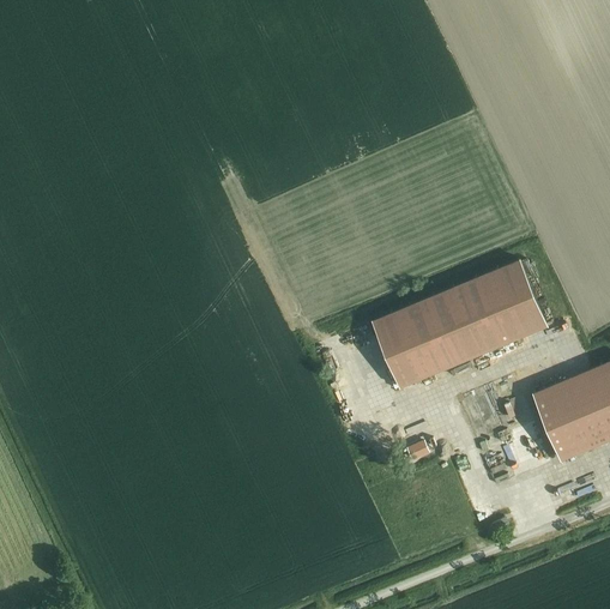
[(543,329),(515,260),(370,321),(398,389),(543,329)]
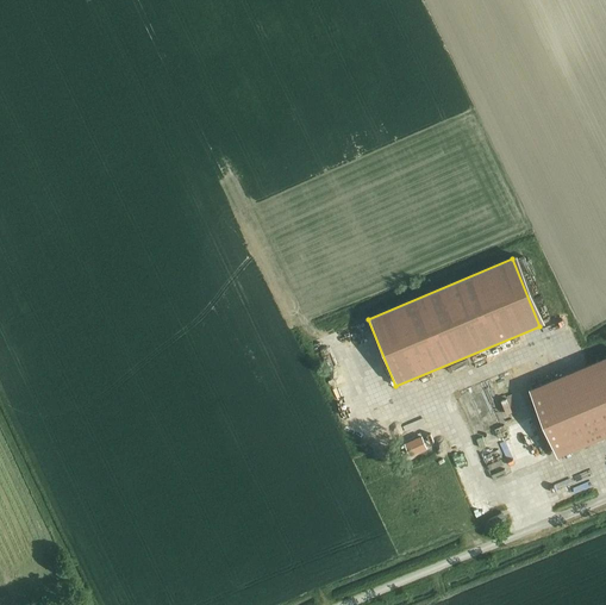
[(337,351),(325,357),(328,363),(339,357),(337,351)]
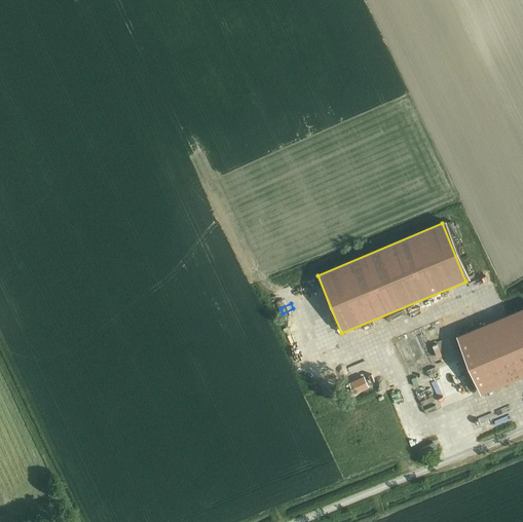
[(522,377),(522,309),(454,338),(478,396),(522,377)]
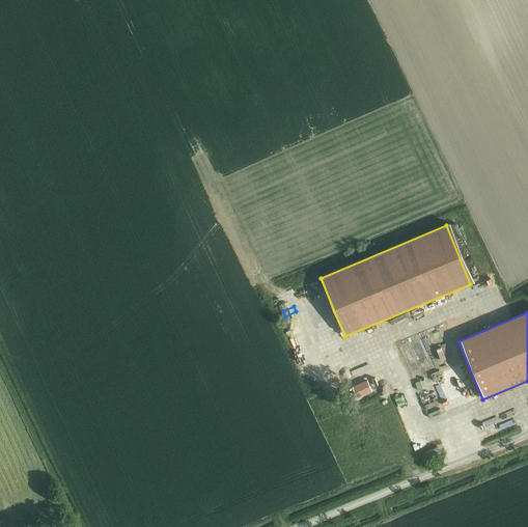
[(451,319),(445,322),(450,334),(455,331),(451,319)]
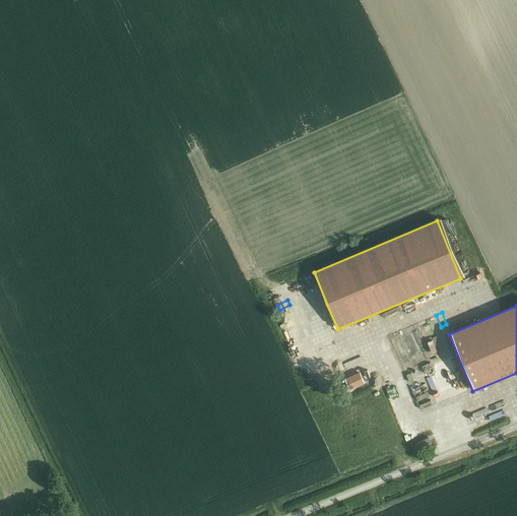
[(369,343),(375,339),(366,322),(360,325),(369,343)]
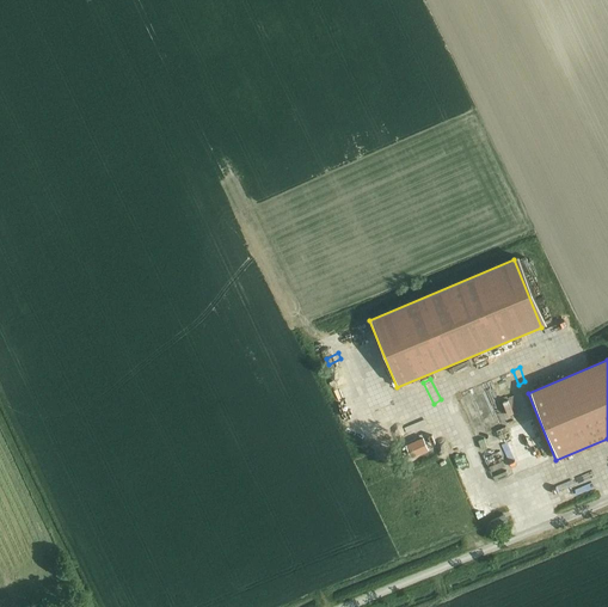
[(517,408),(515,394),(508,394),(505,382),(498,384),(503,410),(517,408)]
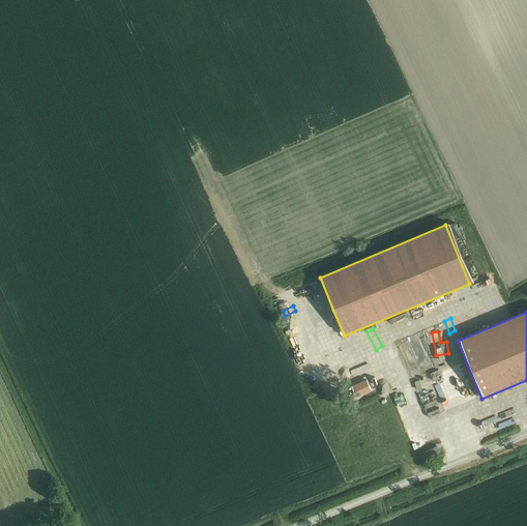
[(323,364),(339,360),(337,354),(321,358),(323,364)]
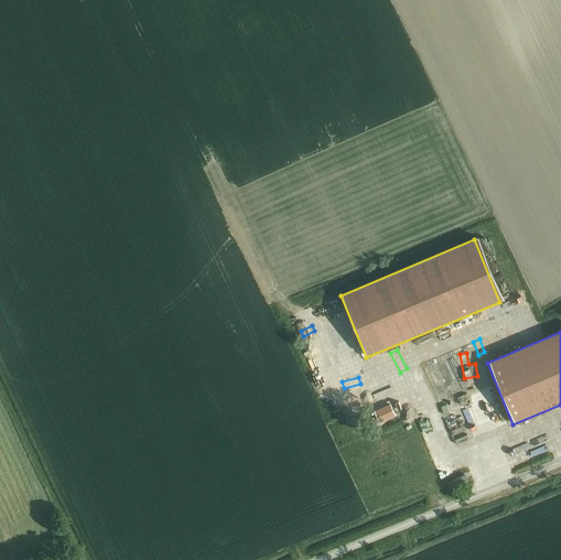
[(444,386),(448,396),(455,394),(452,384),(444,386)]
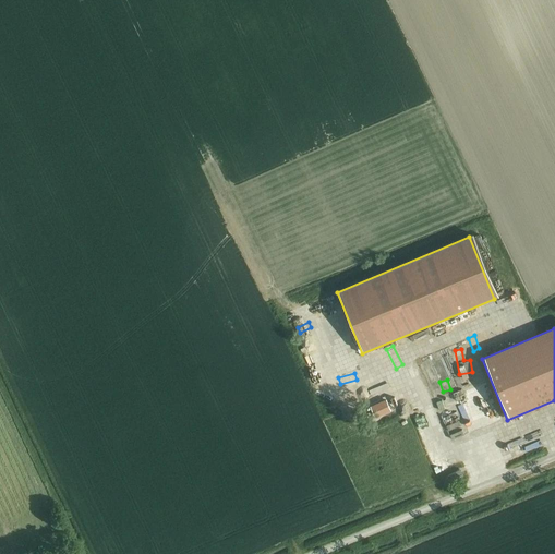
[(439,402),(432,405),(436,421),(445,419),(439,402)]
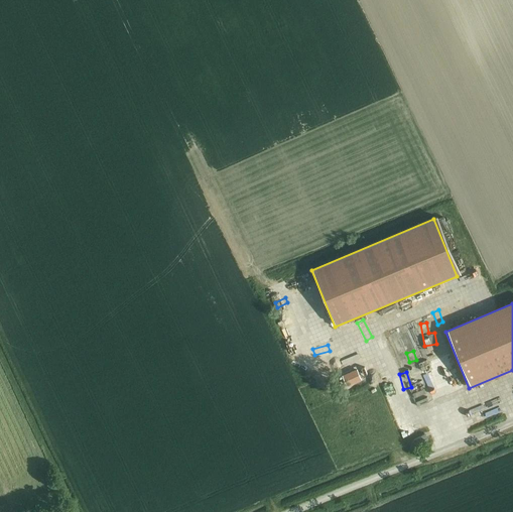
[(418,384),(423,399),(435,396),(430,381),(418,384)]
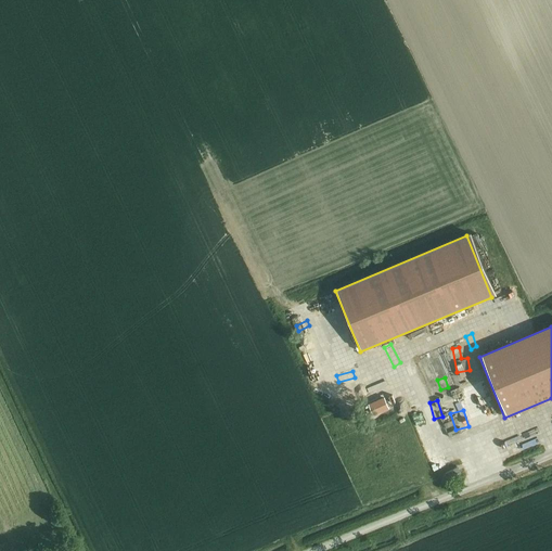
[(536,431),(520,438),(523,445),(539,437),(536,431)]
